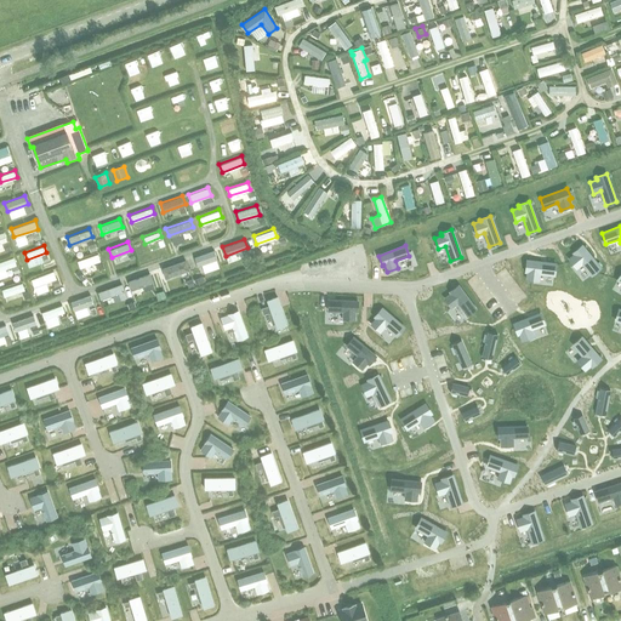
[(574,254),(568,258),(576,268),(582,263),(591,275),(599,268),(581,245),(573,252),(574,254)]
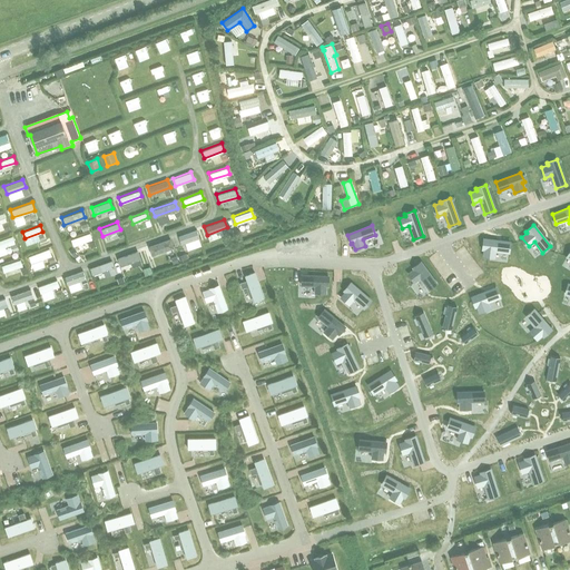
[(196,228),(178,235),(180,243),(199,237),(196,228)]
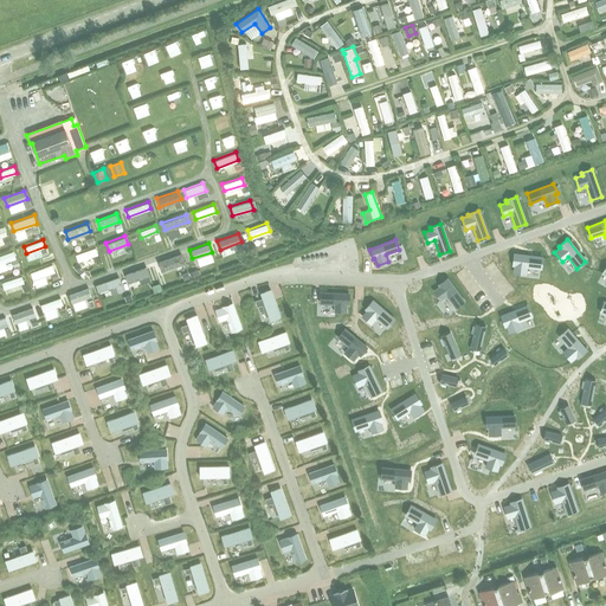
[(97,253),(95,246),(75,253),(77,260),(97,253)]
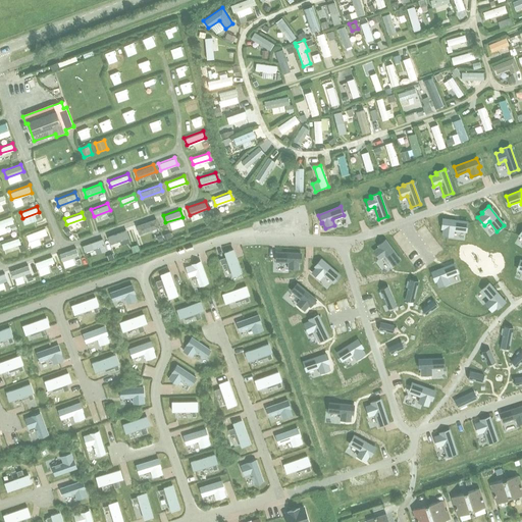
[(0,226),(13,222),(11,215),(0,219),(0,226)]
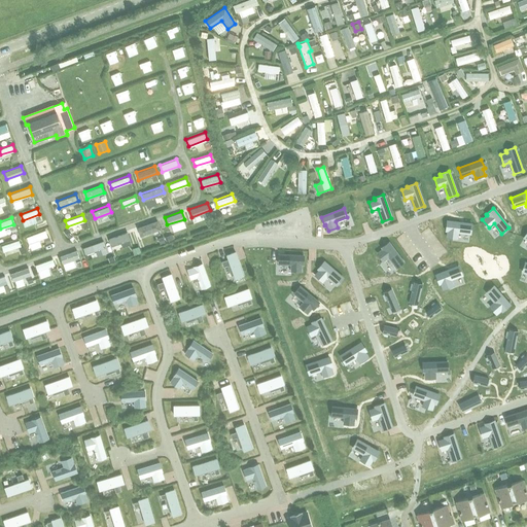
[(157,219),(136,226),(139,235),(161,227),(157,219)]
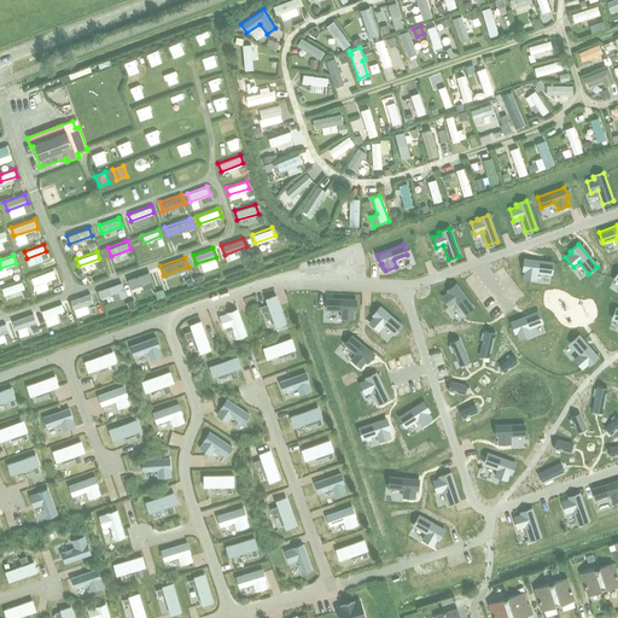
[(524,260),(523,270),(524,270),(524,278),(536,279),(536,272),(552,273),(553,263),(524,260)]
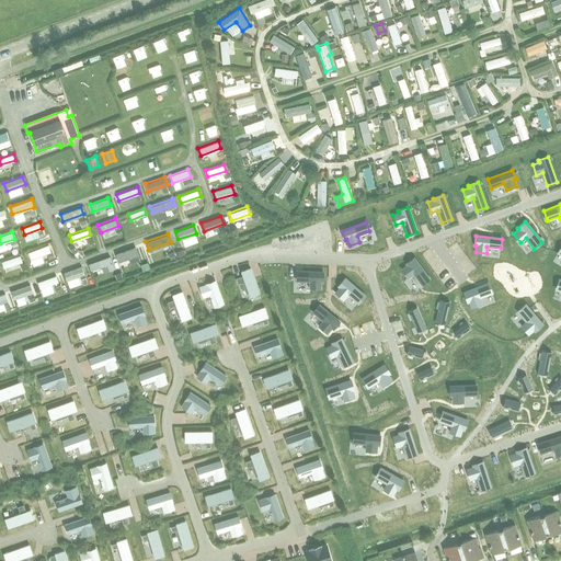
[(50,251),(48,244),(27,251),(31,259),(50,251)]
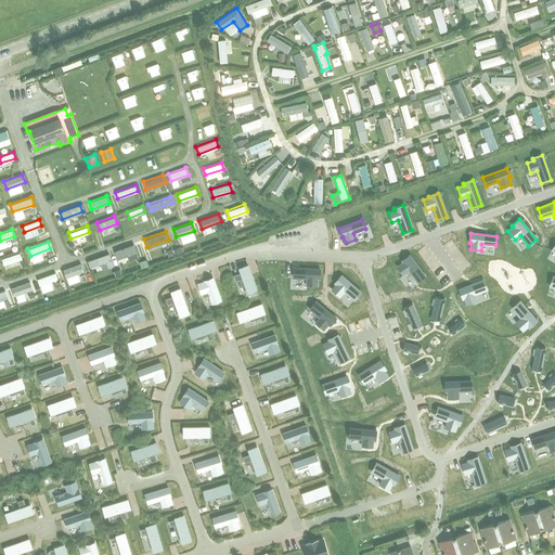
[(134,243),(114,250),(117,258),(137,250),(134,243)]
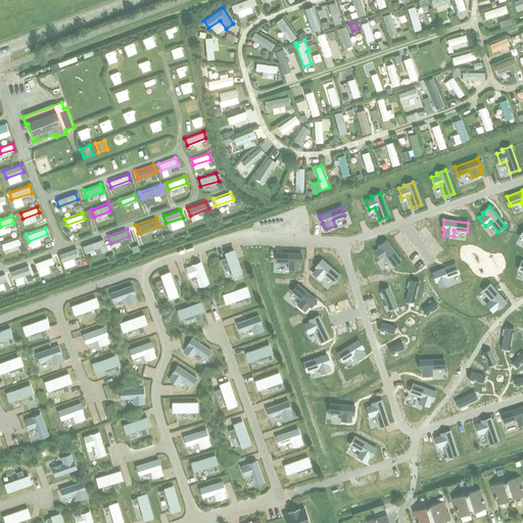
[(20,243),(18,238),(2,243),(3,249),(20,243)]
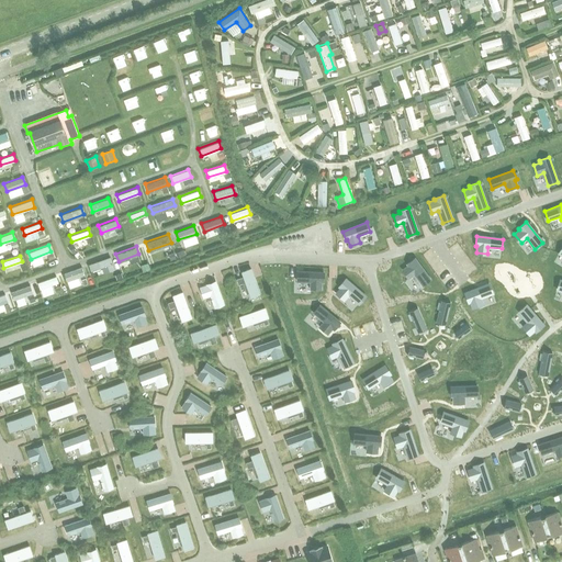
[(110,256),(88,263),(90,271),(112,263),(110,256)]
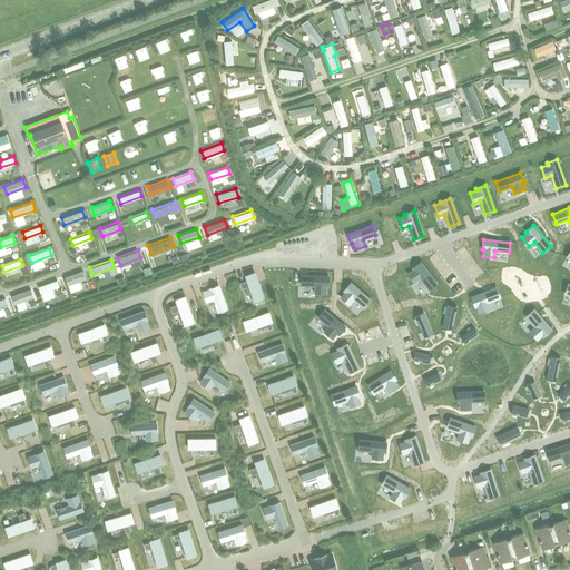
[(413,269),(408,274),(414,283),(420,278),(429,290),(436,283),(420,262),(412,268),(413,269)]
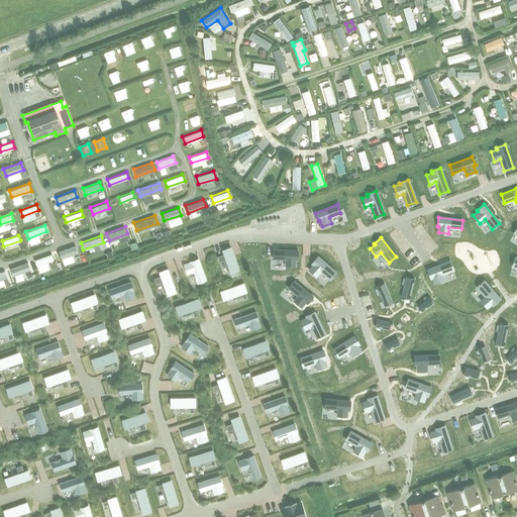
[(75,244),(59,249),(61,257),(77,252),(75,244)]
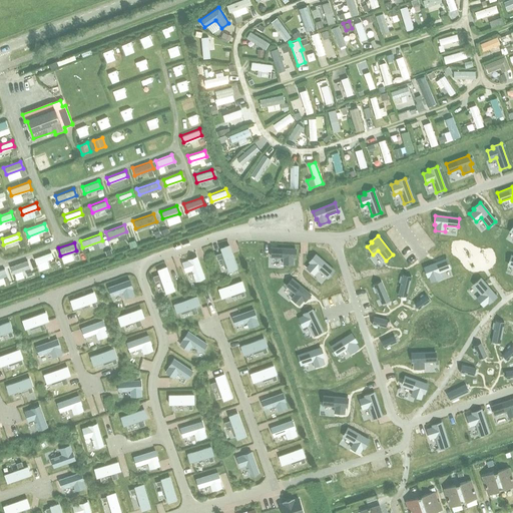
[(236,269),(228,245),(220,248),(228,272),(236,269)]
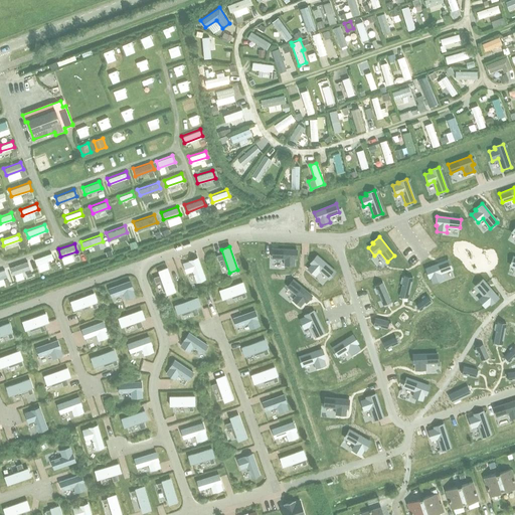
[(272,248),(272,258),(284,259),(284,265),(294,265),(295,259),(296,259),(297,249),(272,248)]
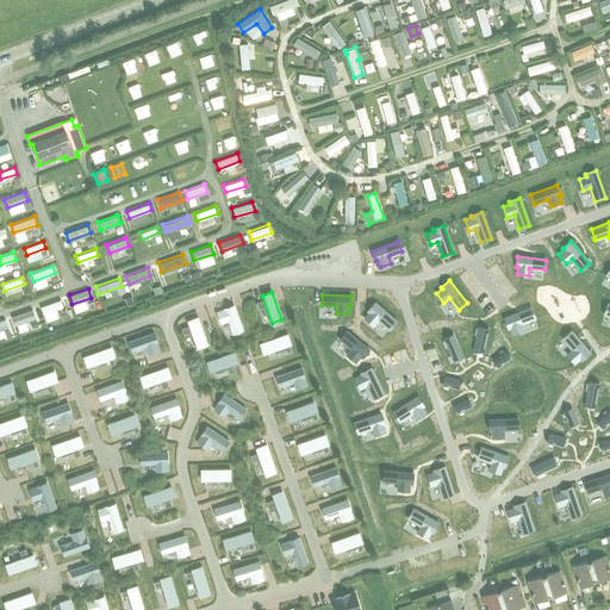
[(61,299),(41,305),(43,312),(63,306),(61,299)]
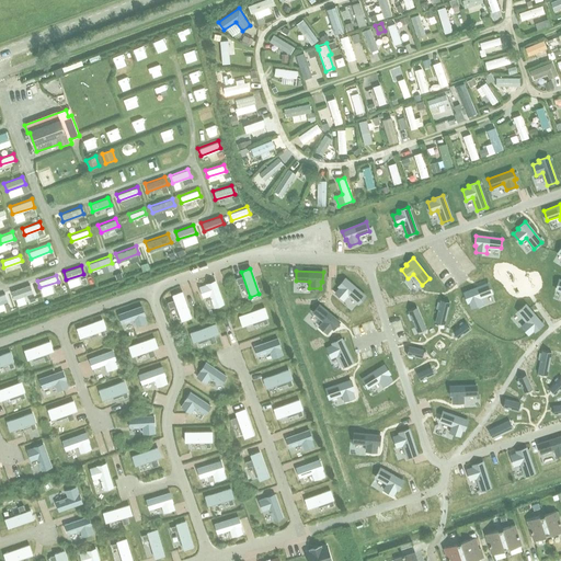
[(340,287),(335,293),(343,300),(347,295),(358,304),(365,296),(344,278),(338,286),(340,287)]
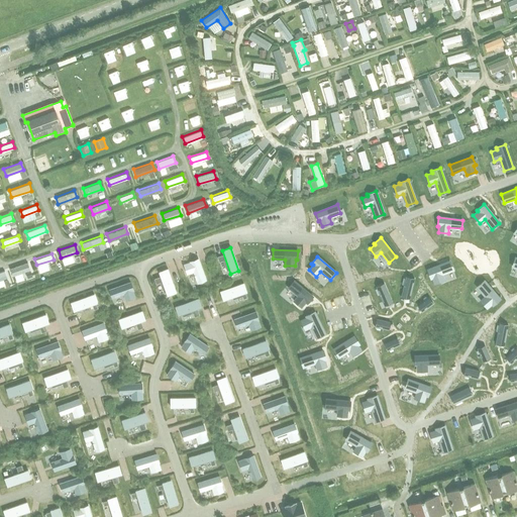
[(206,281),(198,259),(189,262),(190,263),(183,265),(187,274),(193,272),(197,284),(206,281)]
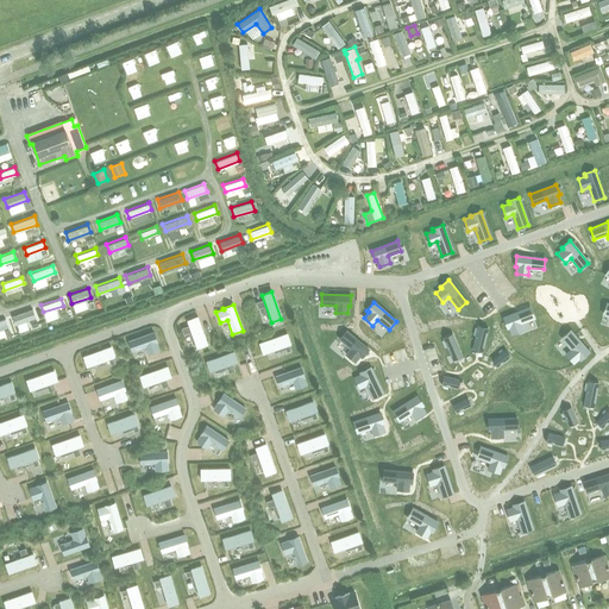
[(529,307),(503,318),(507,327),(509,327),(512,334),(522,330),(520,322),(533,318),(529,307)]
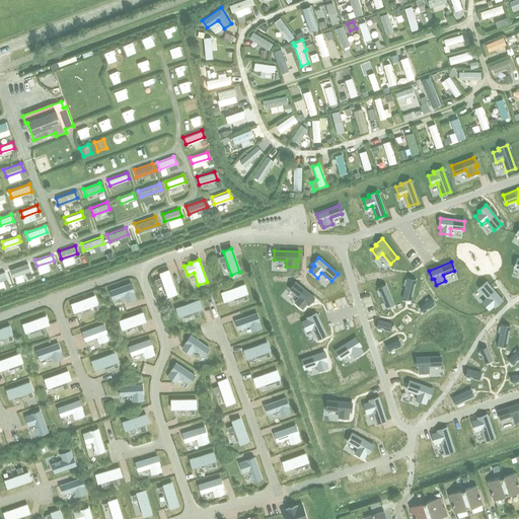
[(27,263),(10,269),(12,276),(29,270),(27,263)]
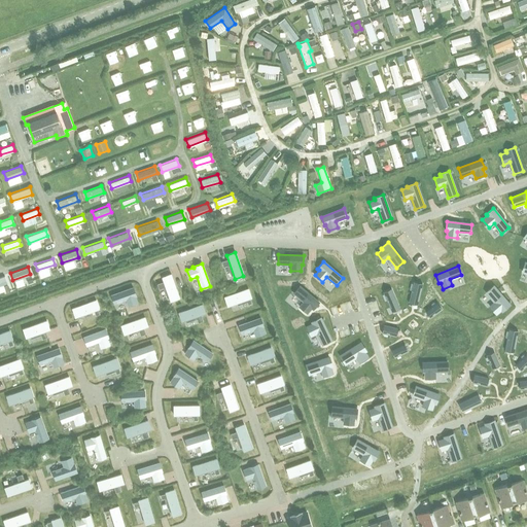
[(179,299),(171,274),(162,278),(170,302),(179,299)]
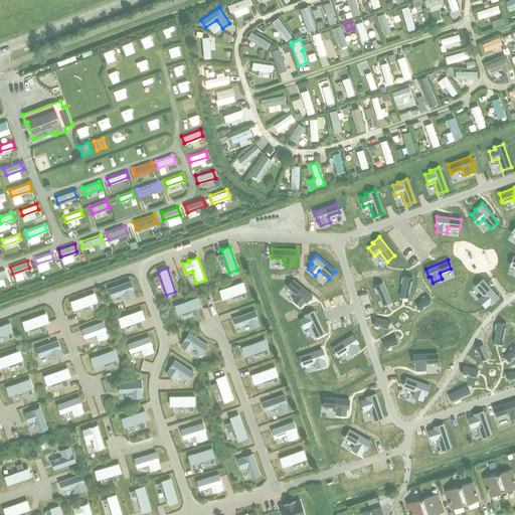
[(404,275),(399,293),(408,295),(412,277),(404,275)]
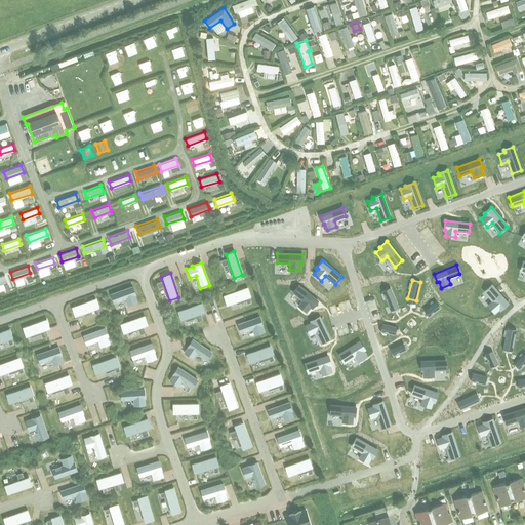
[(298,285),(292,292),(303,300),(298,306),(306,312),(310,307),(312,308),(317,300),(298,285)]
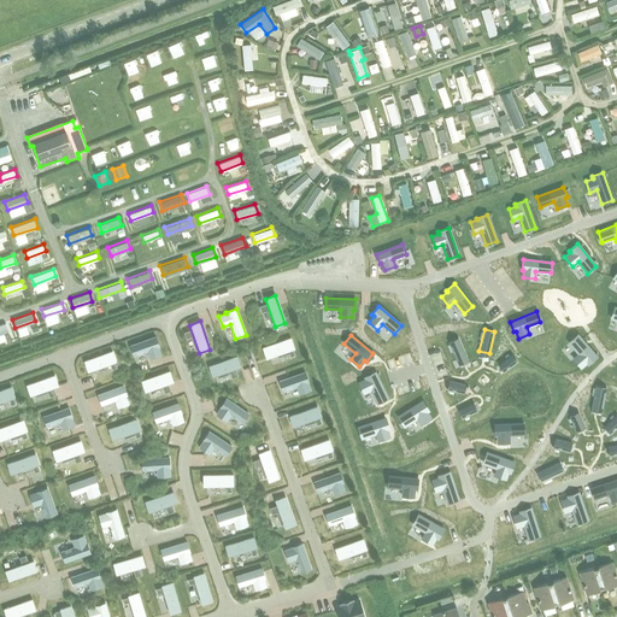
[(577,335),(569,342),(579,353),(573,358),(581,368),(587,363),(588,364),(597,357),(577,335)]
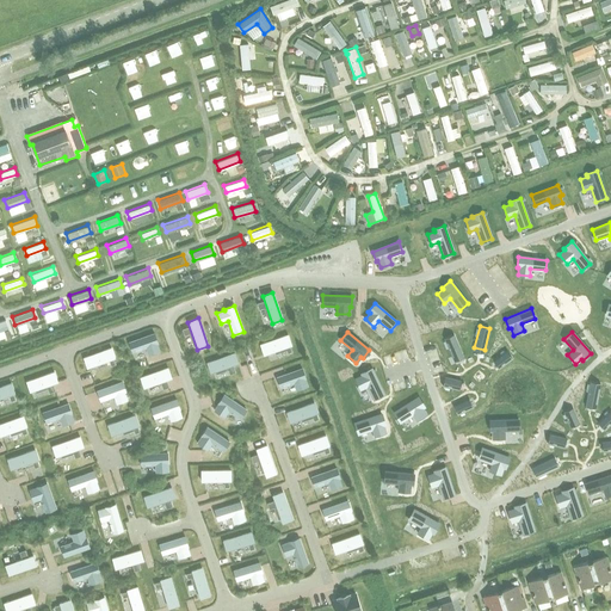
[(158,344),(154,333),(129,343),(133,352),(146,347),(148,356),(160,351),(156,344),(158,344)]
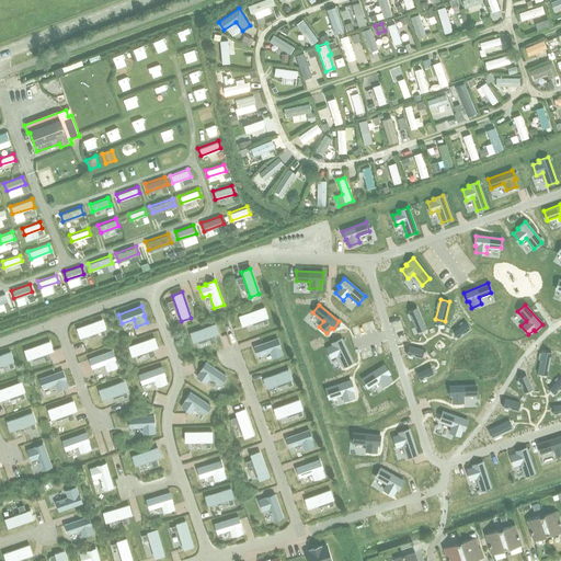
[(416,307),(408,310),(415,329),(424,325),(416,307)]
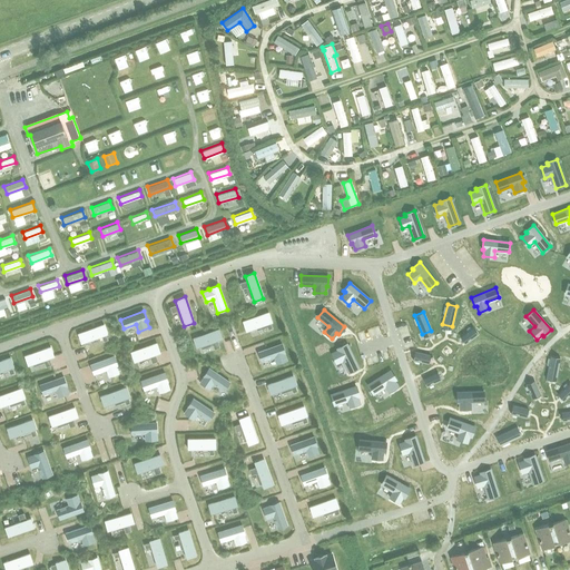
[(246,332),(266,324),(268,330),(272,328),(271,323),(272,322),(268,313),(243,322),(246,332)]
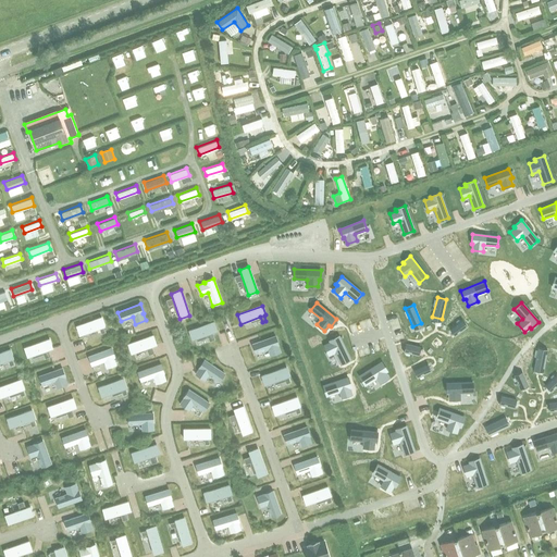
[(104,326),(101,317),(76,326),(79,335),(99,329),(101,333),(104,332),(103,326),(104,326)]
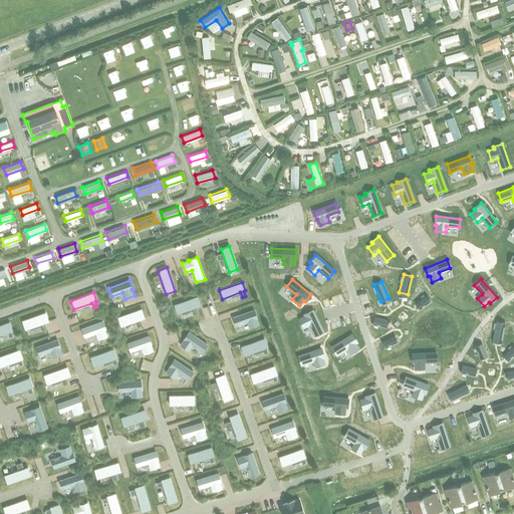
[(426,295),(417,302),(421,309),(431,301),(426,295)]
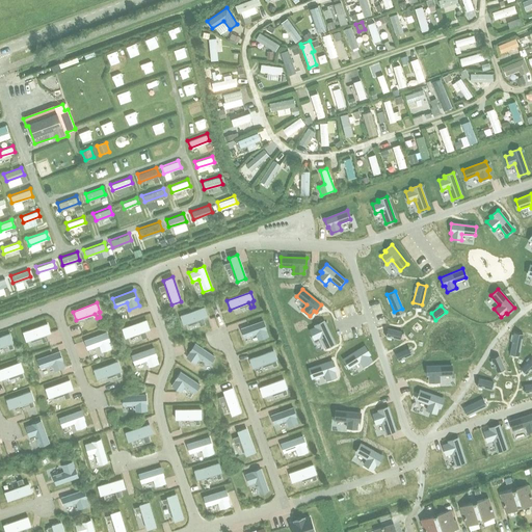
[(207,316),(204,308),(180,316),(183,325),(207,316)]
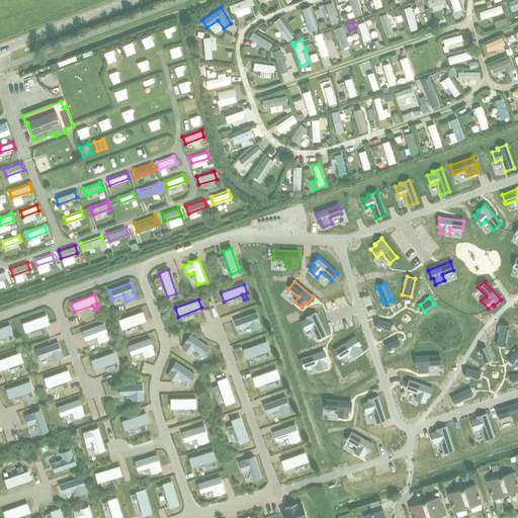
[(145,321),(142,312),(118,320),(121,329),(145,321)]
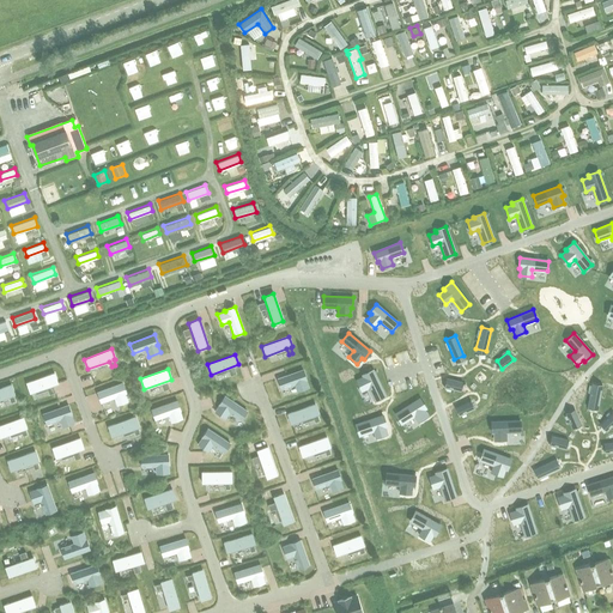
[(363,375),(356,378),(360,389),(368,386),(374,399),(384,394),(371,369),(362,374),(363,375)]
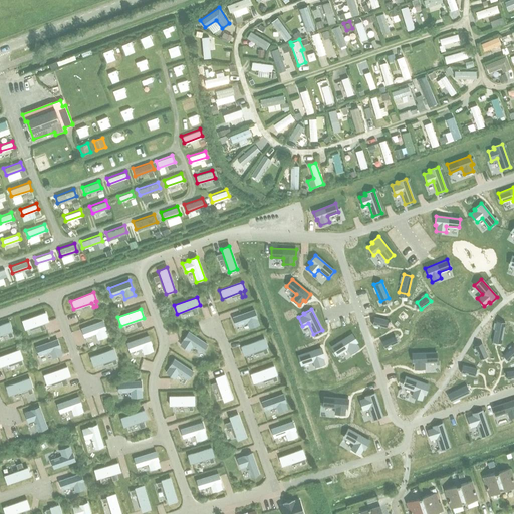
[(258,325),(256,318),(257,318),(254,310),(232,317),(235,326),(247,322),(249,328),(258,325)]
